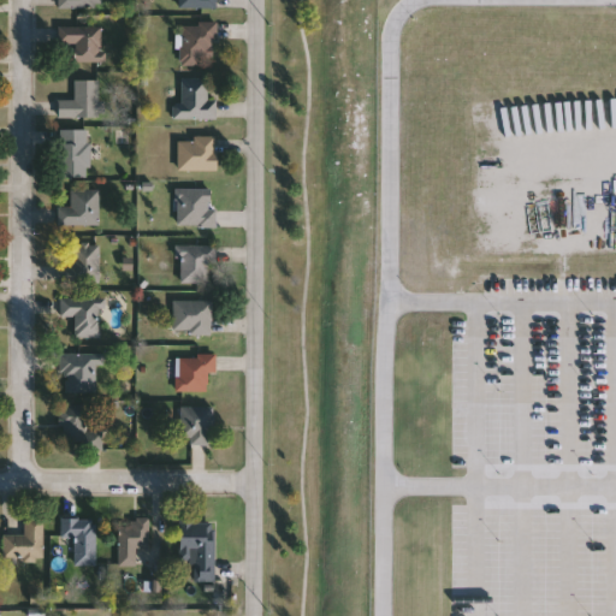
[(218,10),(218,0),(178,0),(179,10),(218,10)]
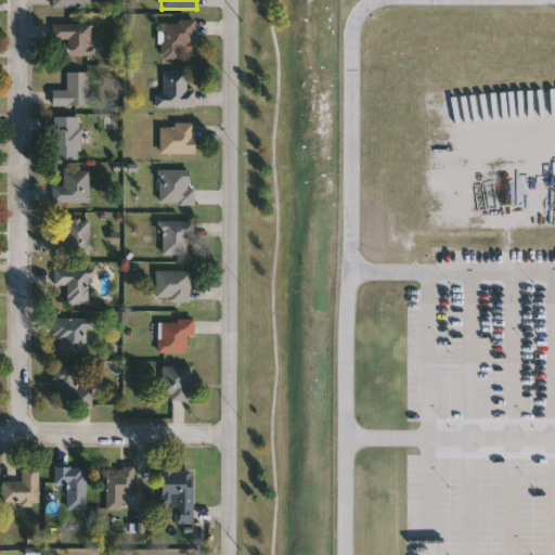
[(181,60),(165,60),(165,21),(195,21),(195,53),(181,53),(181,60)]
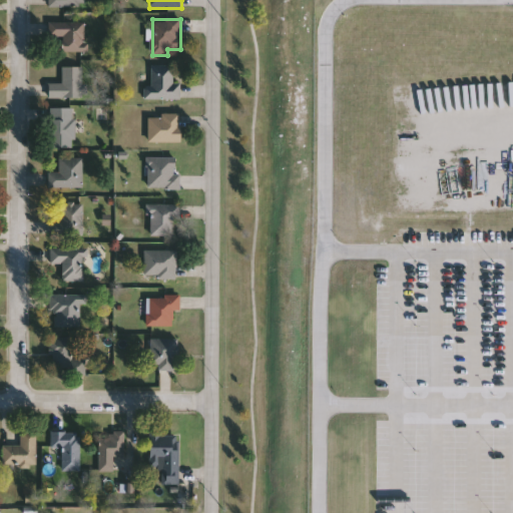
[(63,52),(63,37),(50,37),(50,22),(85,22),(85,52),(63,52)]
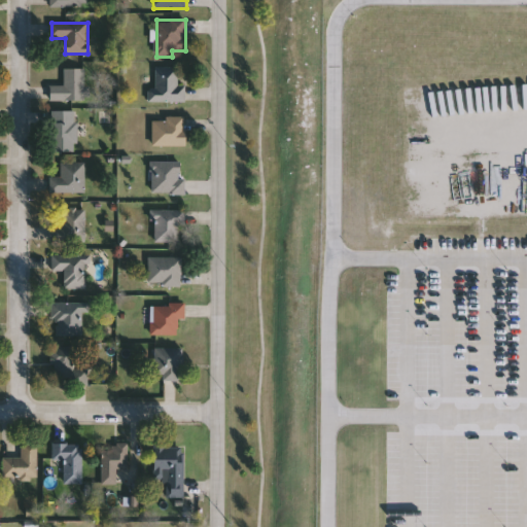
[(149,101),(149,89),(156,89),(156,67),(178,67),(178,85),(186,85),(186,101),(149,101)]
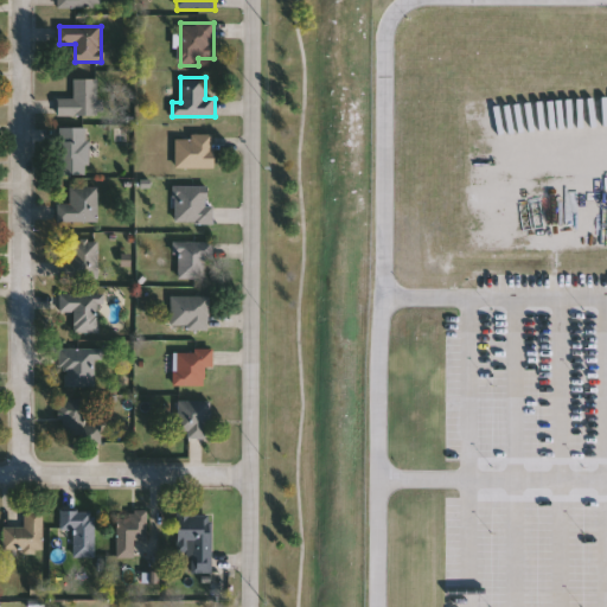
[(98,116),(58,116),(58,100),(75,100),(75,80),(98,80),(98,116)]
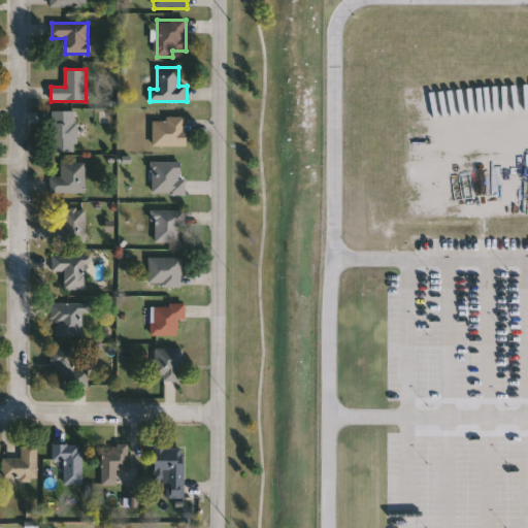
[(52,110),(77,110),(77,152),(52,152),(52,110)]
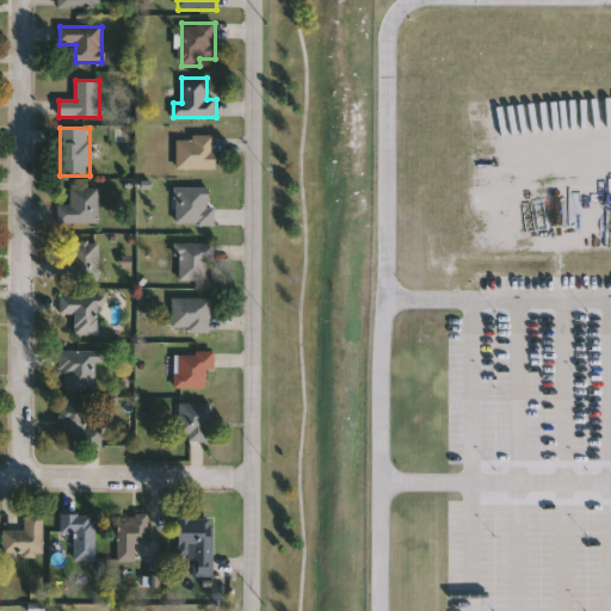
[(177,136),(216,136),(216,170),(177,170),(177,136)]
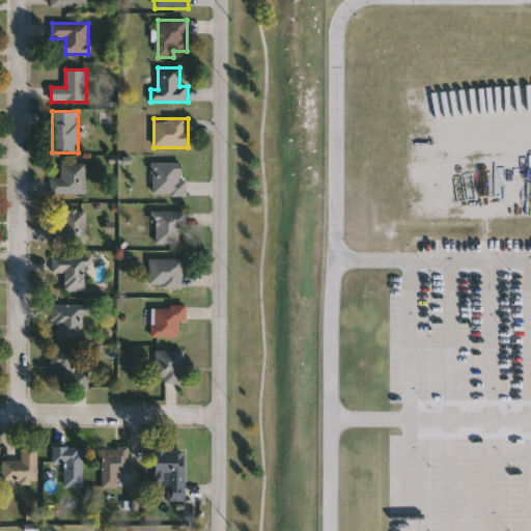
[(51,194),(51,178),(62,178),(62,163),(86,163),(86,194),(51,194)]
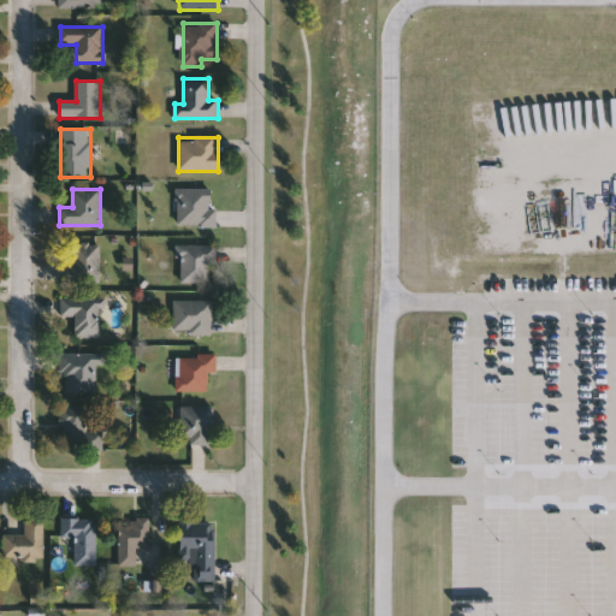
[(217,207),(217,226),(178,226),(178,189),(213,189),(213,207),(217,207)]
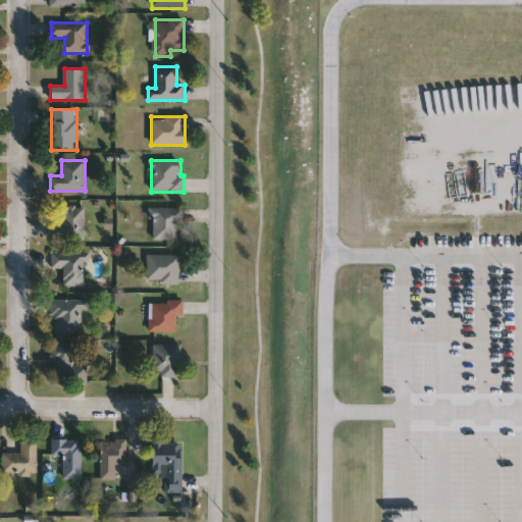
[(85,207),(85,239),(59,239),(59,207),(85,207)]
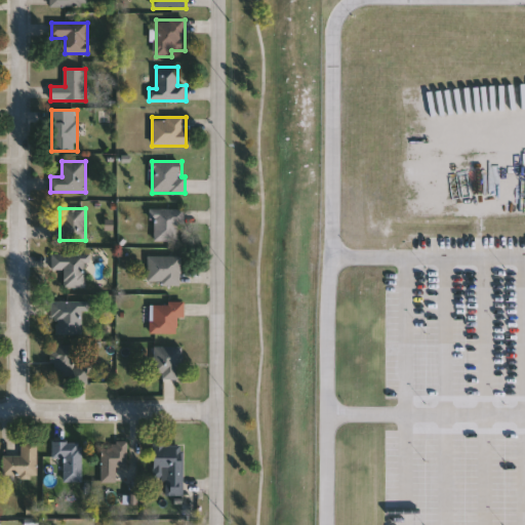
[(184,208),(184,241),(153,241),(153,208),(184,208)]
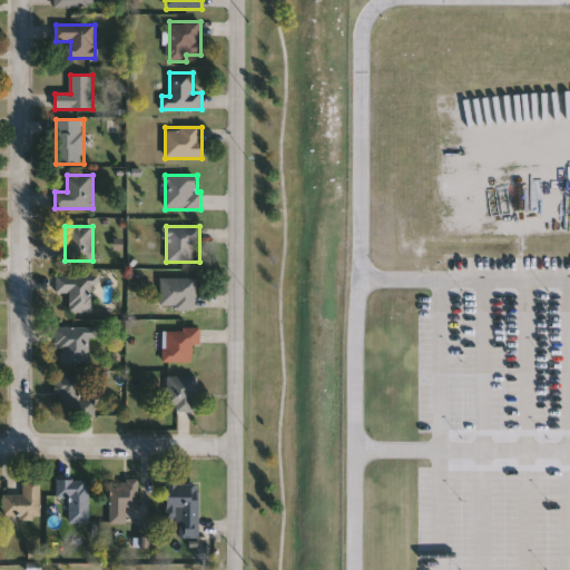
[(97,313),(70,313),(70,293),(57,293),(57,275),(97,275),(97,313)]
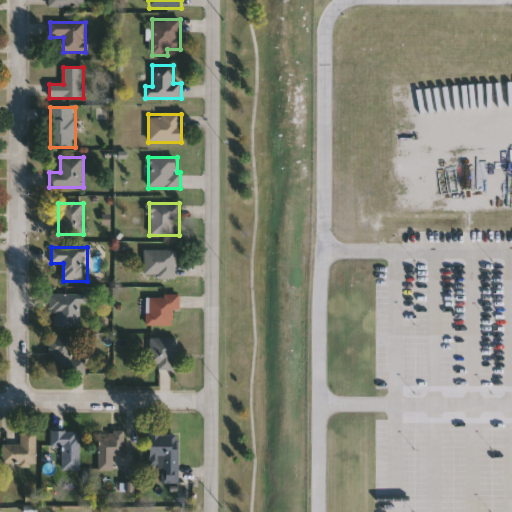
[(178,249),(178,277),(145,277),(145,249),(178,249)]
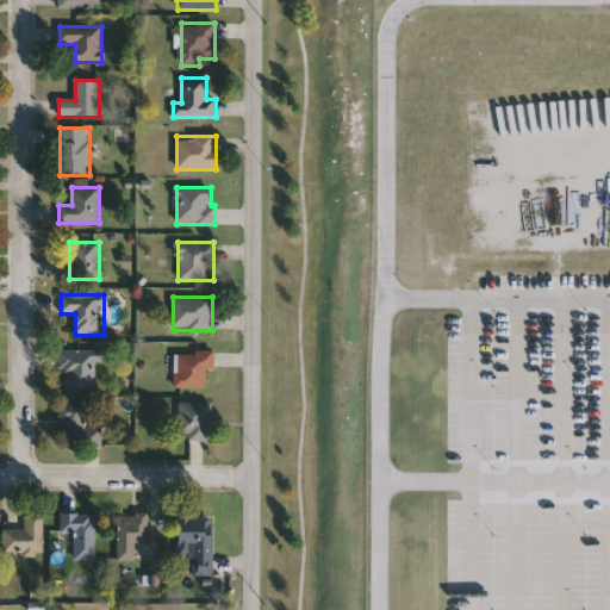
[(97,361),(97,388),(63,388),(63,350),(103,350),(103,361),(97,361)]
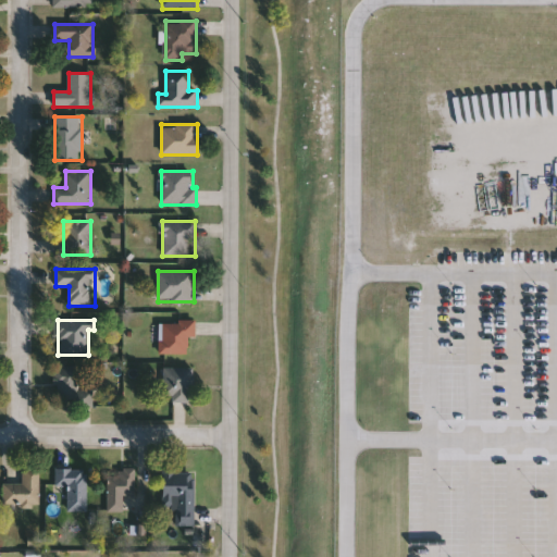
[(189,354),(161,354),(161,321),(196,321),(196,337),(189,337),(189,354)]
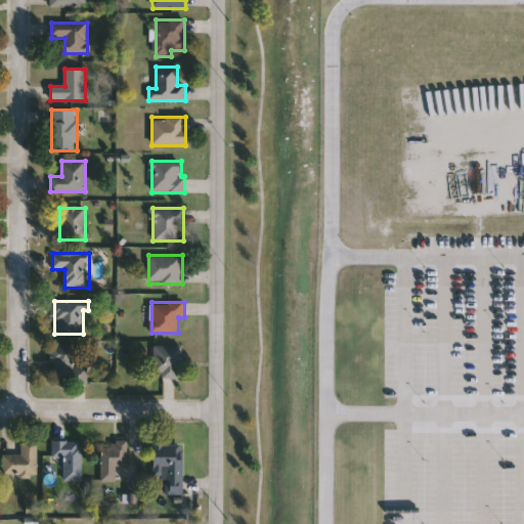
[(89,382),(53,382),(53,345),(76,345),(75,366),(89,366),(89,382)]
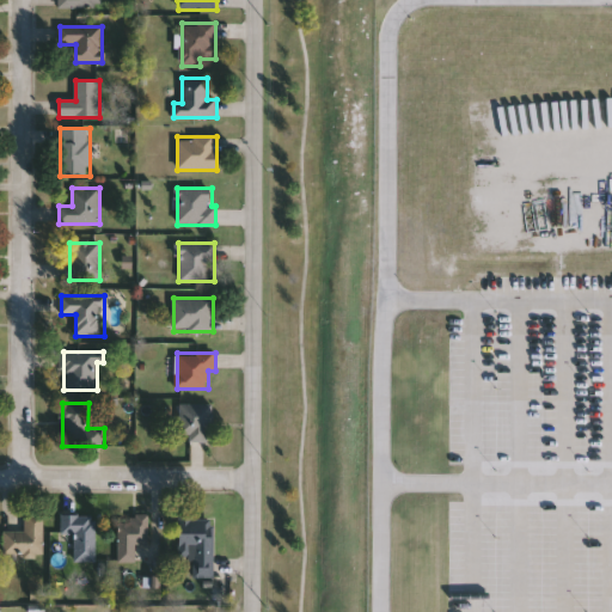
[(182,404),(213,405),(213,444),(181,442),(182,404)]
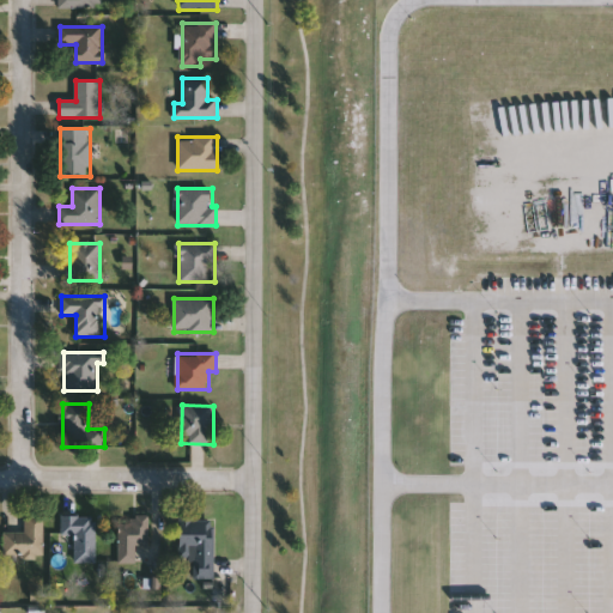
[(5,534),(26,534),(26,516),(46,516),(46,558),(5,558),(5,534)]
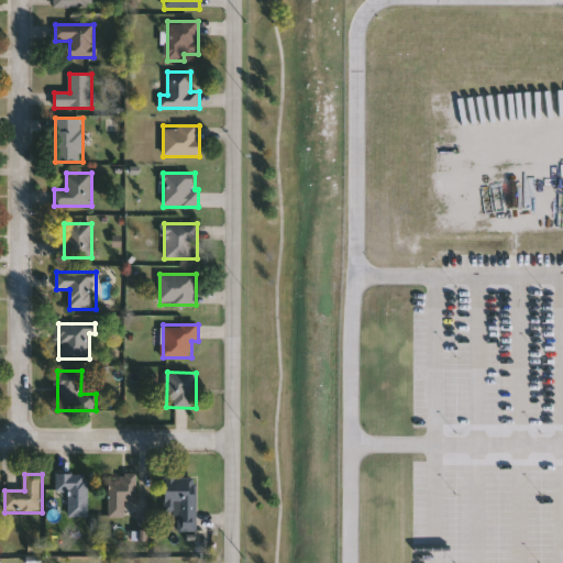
[(89,518),(70,518),(70,492),(57,493),(57,475),(89,475),(89,518)]
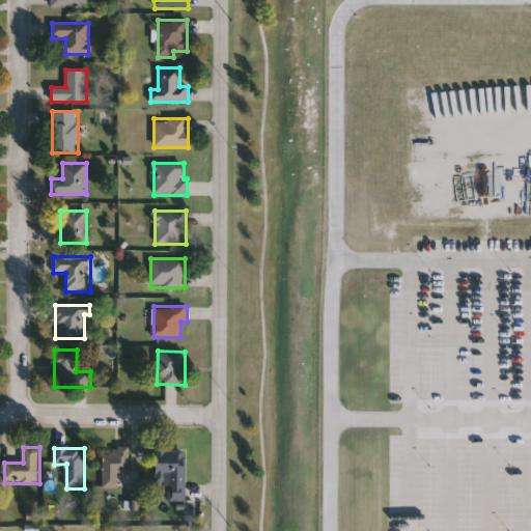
[(130,449),(130,474),(119,474),(119,488),(103,488),(103,453),(113,453),(113,449),(130,449)]
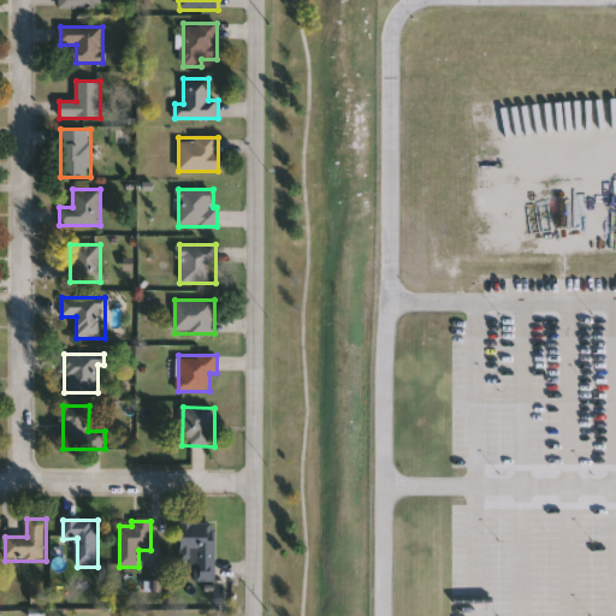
[(195,582),(195,562),(181,562),(181,522),(215,522),(215,582),(195,582)]
